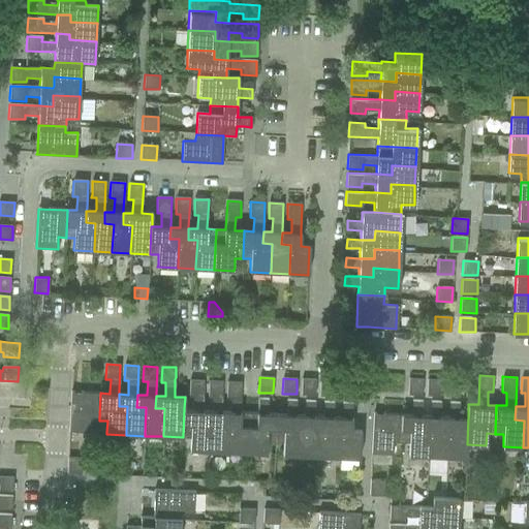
[(408,394),(423,395),(424,378),(408,378),(408,394)]
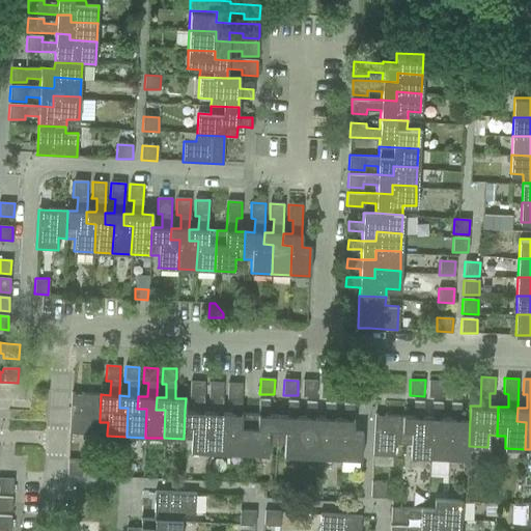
[(428,396),(443,396),(444,381),(428,380),(428,396)]
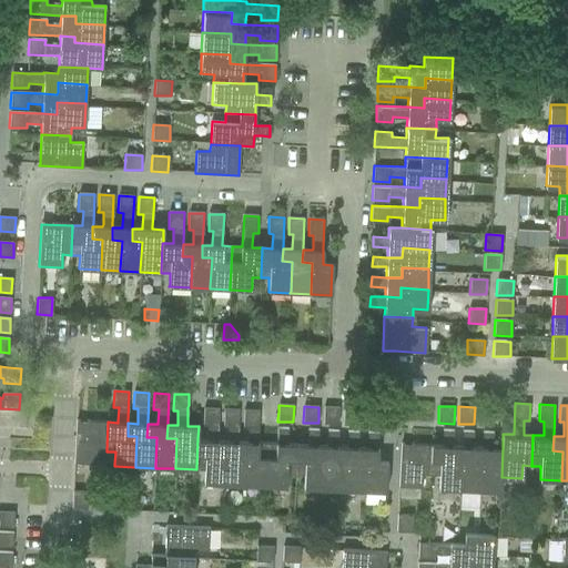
[(323,423),(323,424),(338,424),(338,423),(338,408),(324,407),(323,423)]
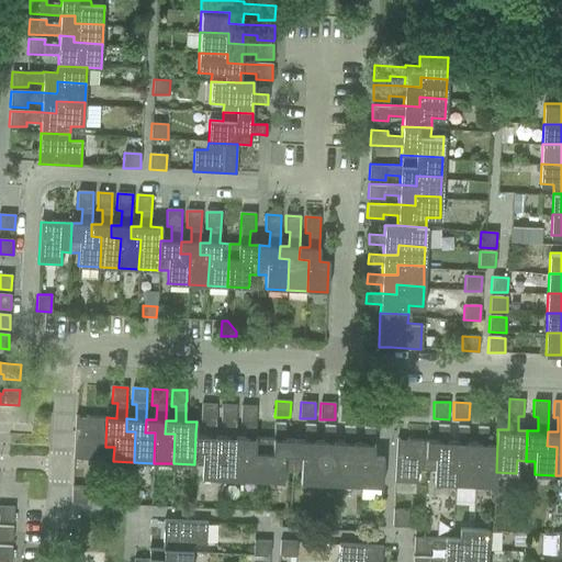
[(474,420),(489,420),(490,404),(474,403),(474,420)]
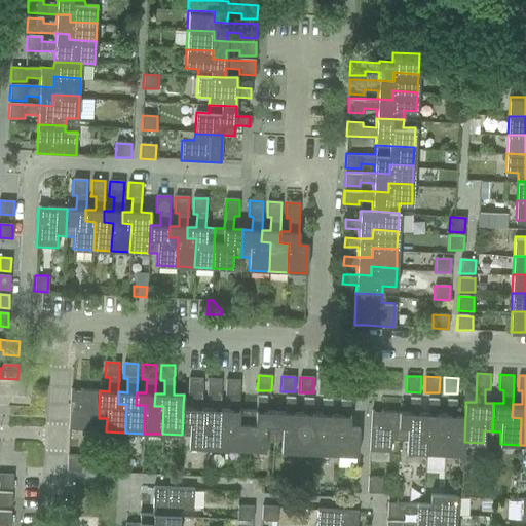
[(182,433),(182,435),(189,436),(188,446),(188,447),(208,448),(208,447),(210,420),(200,420),(201,408),(201,406),(202,379),(188,378),(188,391),(188,393),(192,393),(191,406),(191,408),(183,407),(182,433)]
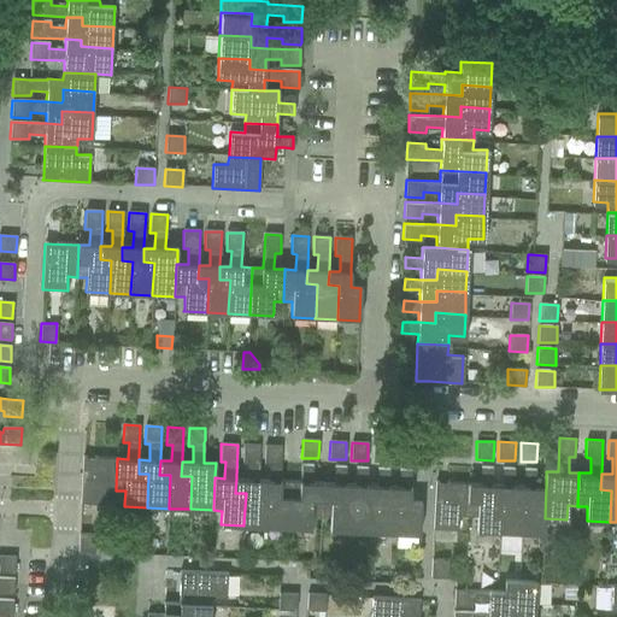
[(372,459),(372,462),(389,462),(389,460),(391,445),(374,444),(372,459)]
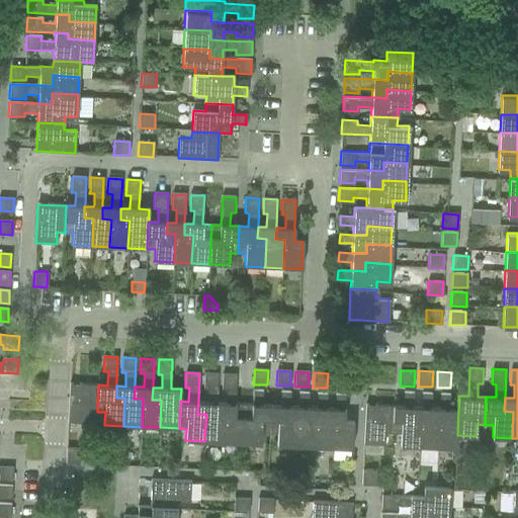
[(198,402),(197,414),(206,414),(204,440),(204,441),(224,442),(224,441),(225,415),(216,414),(217,403),(217,401),(218,374),(203,373),(203,386),(203,389),(207,389),(206,401),(206,403),(198,402)]
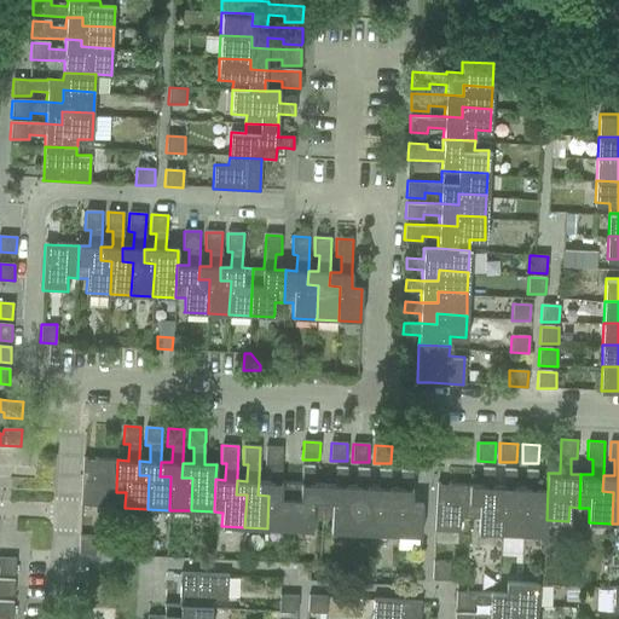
[(397,462),(397,463),(412,464),(412,463),(414,446),(397,446),(397,462)]
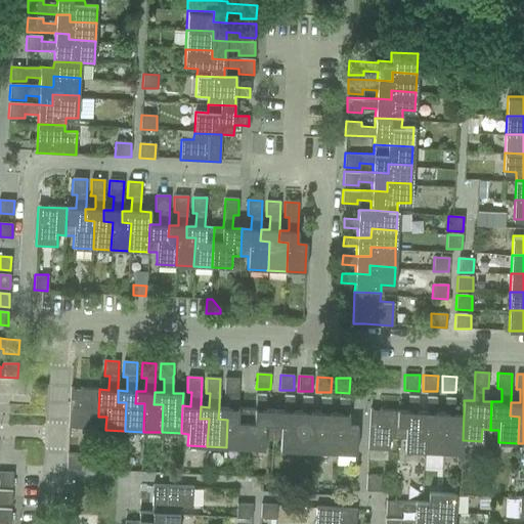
[(219,407),(218,419),(227,420),(226,446),(226,447),(245,448),(245,447),(246,421),(236,420),(237,408),(237,406),(238,379),(225,379),(224,392),(224,394),(229,394),(228,406),(228,408),(219,407)]
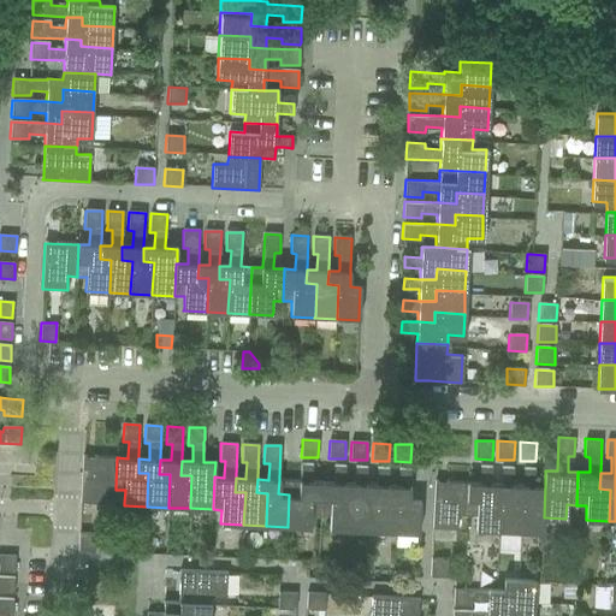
[(81,501),(81,503),(105,504),(106,502),(106,490),(116,490),(116,487),(117,457),(83,456),(81,498),(81,501)]
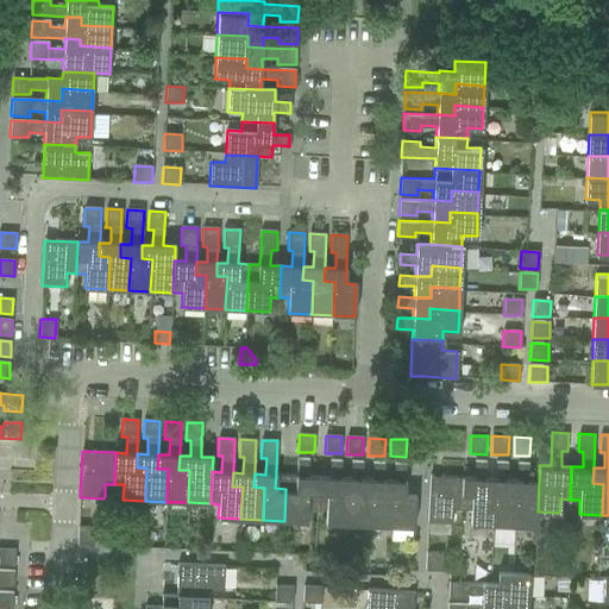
[(276,475),(275,488),(286,489),(284,520),(284,521),(306,522),(306,521),(307,507),(316,507),(318,477),(307,476),(307,473),(308,460),(297,459),(297,473),(297,476),(276,475)]
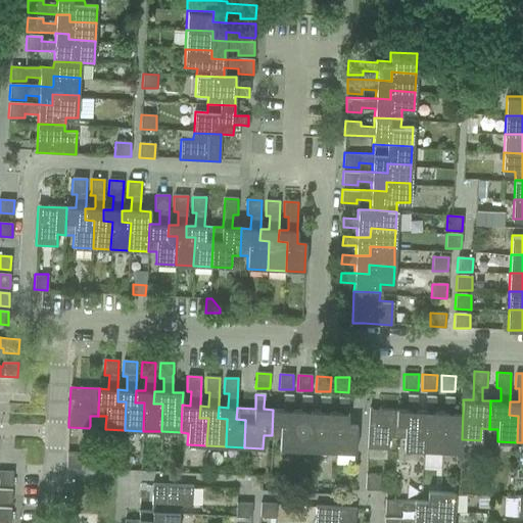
[(273,410),(272,435),(279,435),(279,447),(279,449),(299,450),(299,448),(300,423),(291,423),(292,411),(292,409),(293,396),(283,395),(283,408),(283,410),(273,410)]
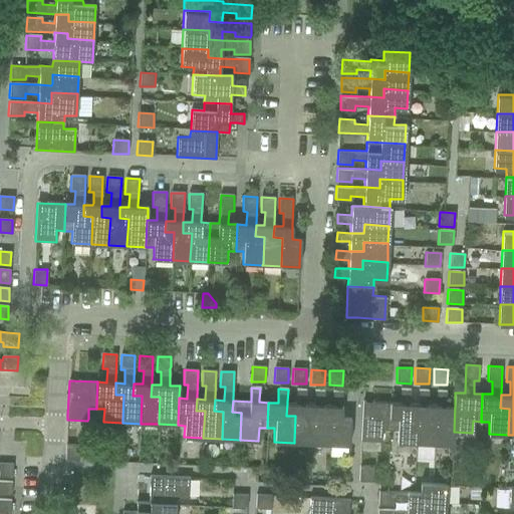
[(397,442),(417,442),(419,416),(410,416),(410,403),(411,389),(402,389),(401,403),(391,402),(390,429),(398,429),(397,442)]
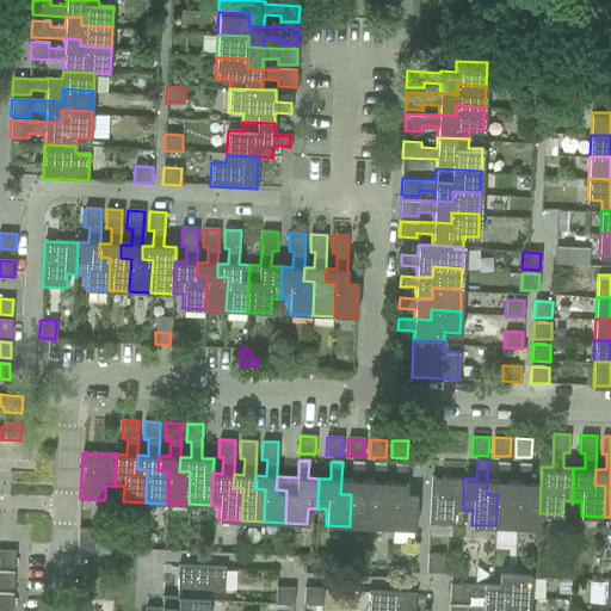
[(341,480),(340,494),(351,494),(350,524),(350,526),(371,528),(371,525),(372,495),(362,495),(363,480),(363,479),(363,464),(352,463),(352,477),(352,480),(341,480)]
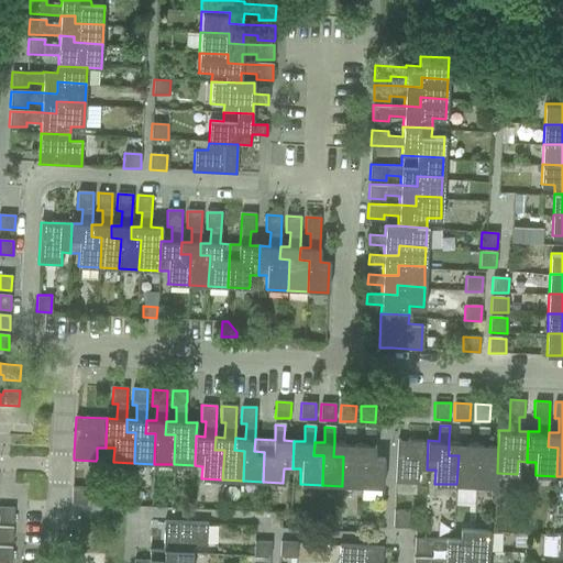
[(456,484),(476,485),(478,456),(468,456),(468,442),(470,427),(460,427),(459,442),(449,441),(449,455),(459,455),(456,484)]
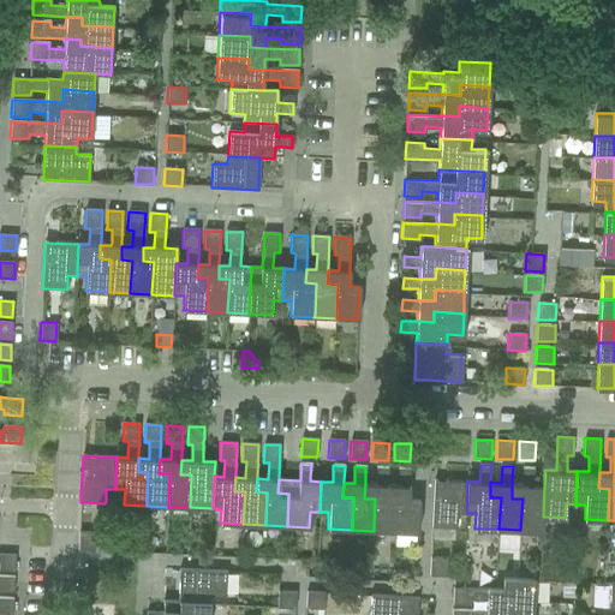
[(365,483),(364,499),(375,499),(374,529),(374,531),(394,532),(395,530),(396,500),(386,500),(387,484),(387,483),(387,469),(376,467),(376,482),(376,484),(365,483)]
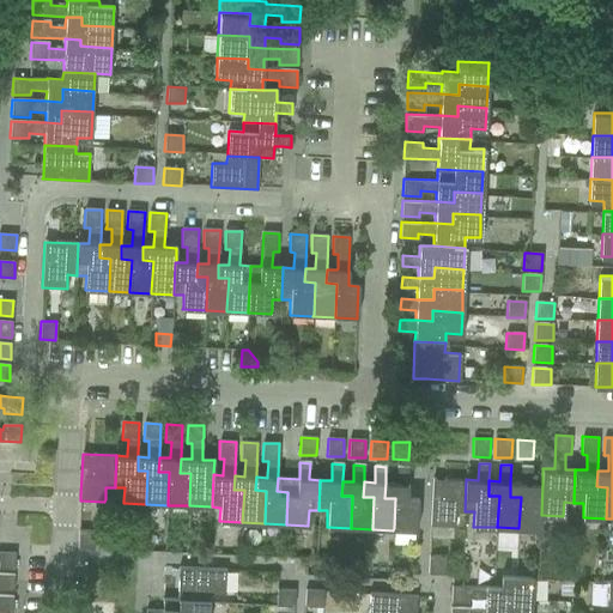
[(521,497),(519,528),(540,529),(541,515),(542,483),(532,483),(533,466),(522,466),(521,481),(510,481),(510,497),(521,497)]
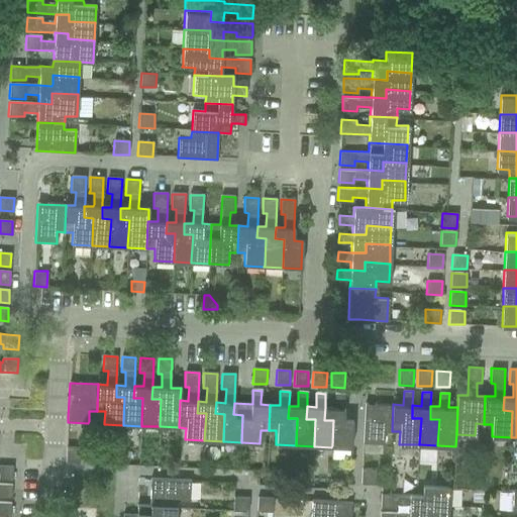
[(325,407),(324,420),(333,420),(332,445),(331,447),(350,448),(350,446),(351,421),(343,421),(343,419),(344,394),(334,394),(333,406),(333,408),(325,407)]
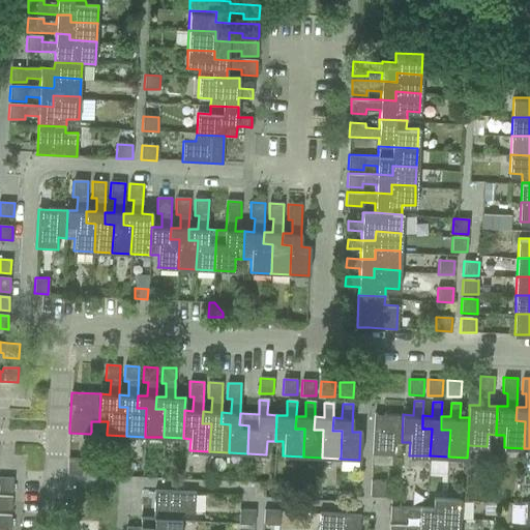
[(393,441),(402,442),(403,414),(374,413),(372,453),(392,454),(393,441)]
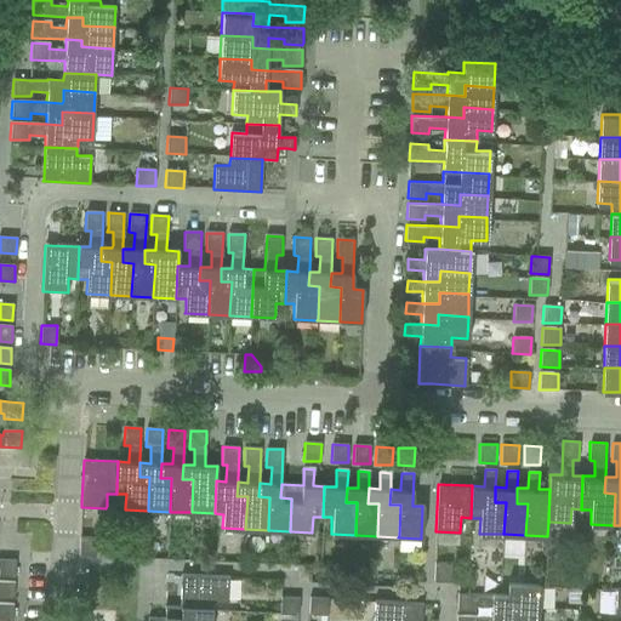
[(79,536),(78,556),(79,556),(91,556),(96,556),(96,554),(96,537),(80,536),(79,536)]
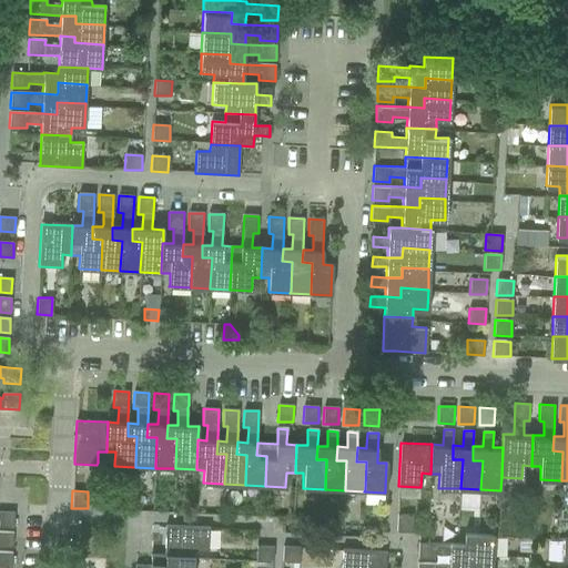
[(0,525),(14,526),(16,510),(0,509),(0,525)]
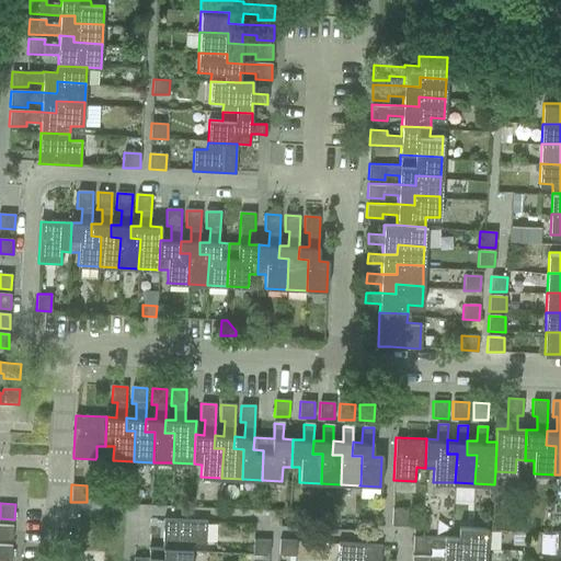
[(392,524),(405,524),(407,508),(392,507),(392,524)]
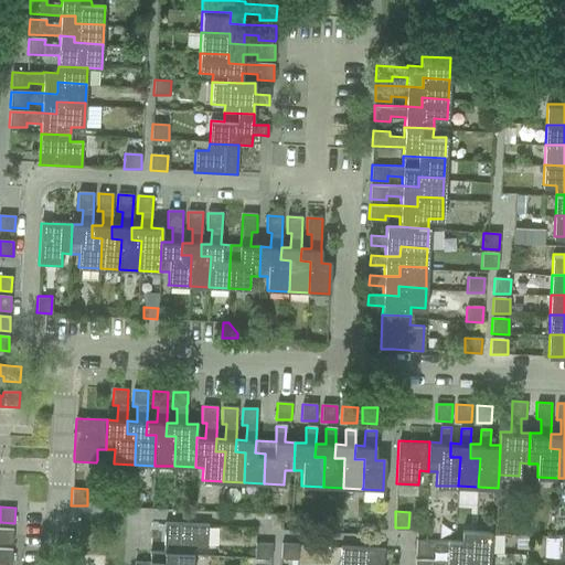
[(166,523),(164,552),(164,553),(194,554),(195,545),(208,546),(209,525),(166,523)]
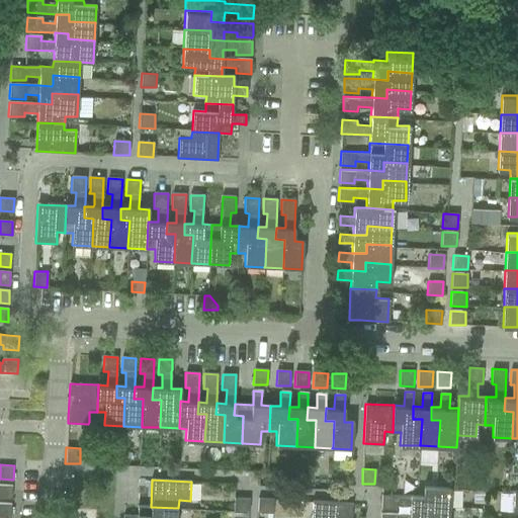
[(0,497),(12,498),(13,485),(0,484),(0,497)]
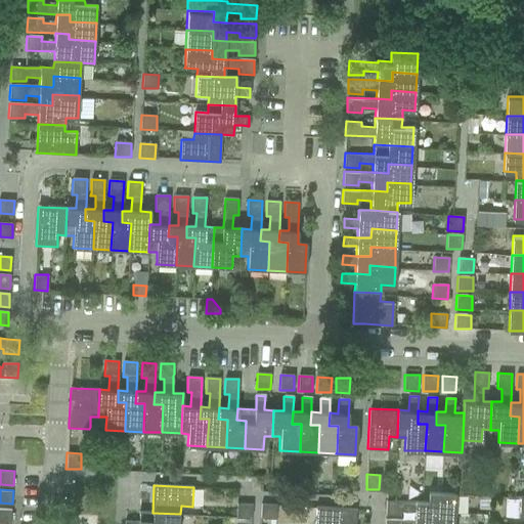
[(415,511),(415,520),(429,520),(429,512),(455,513),(455,494),(455,493),(453,493),(429,492),(428,501),(387,500),(386,514),(401,515),(401,511),(415,511)]
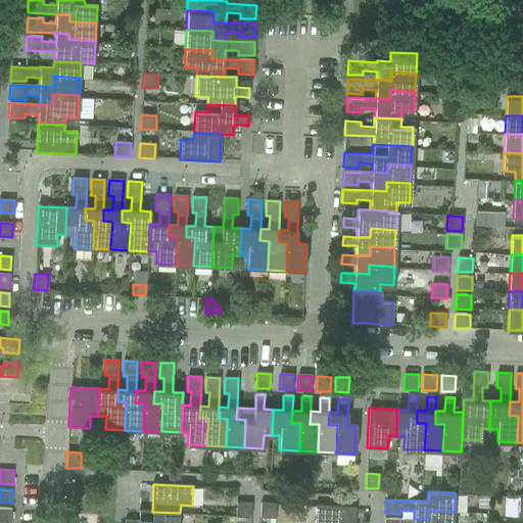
[(236,518),(251,518),(252,505),(237,504),(236,518)]
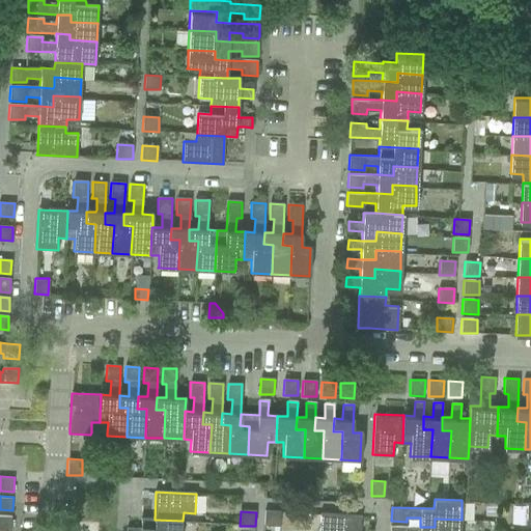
[(264,511),(263,525),(279,526),(280,512),(266,511),(264,511)]
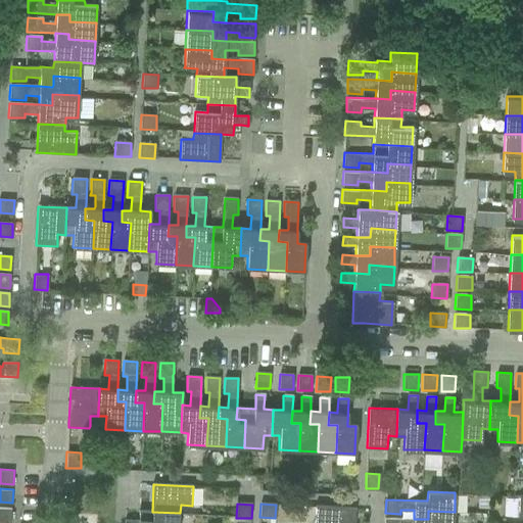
[(0,521),(12,522),(12,508),(0,507),(0,521)]
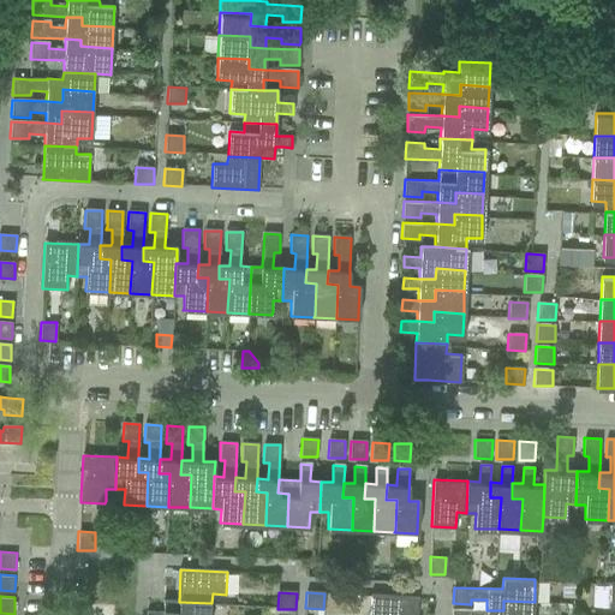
[(371,596),(370,614),(416,614),(418,598),(415,597),(372,596),(371,596)]
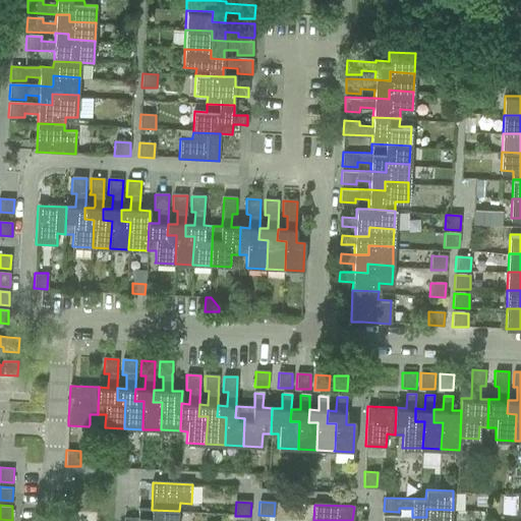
[(178,520),(179,511),(152,510),(152,509),(139,508),(139,518),(125,517),(124,520),(178,520)]
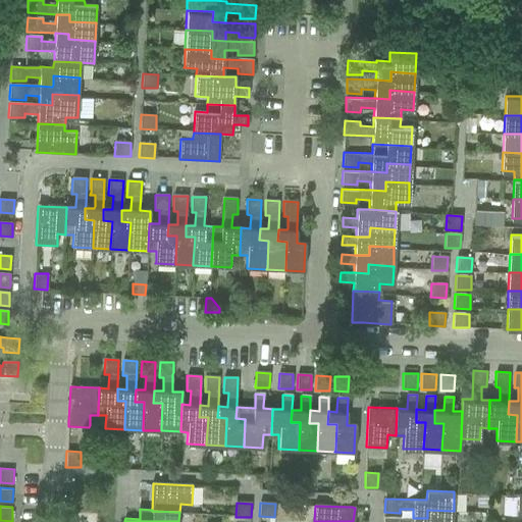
[(453,521),(454,511),(427,510),(427,518),(413,518),(384,517),(383,521),(453,521)]
